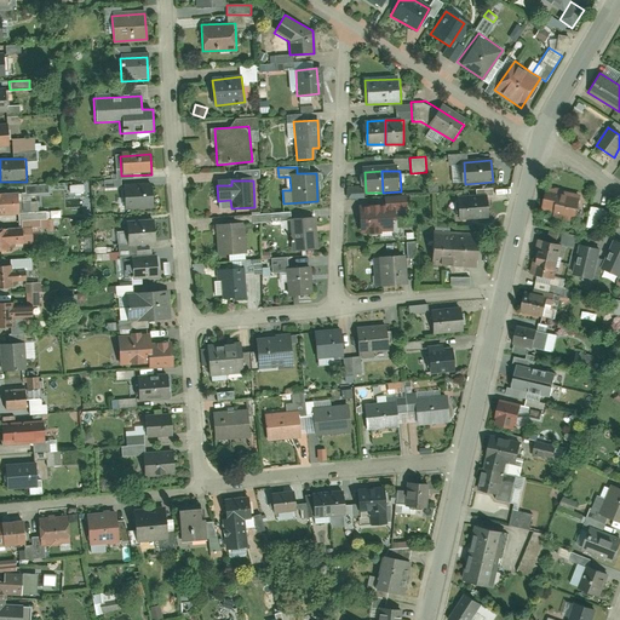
[(124,210),(153,207),(151,185),(122,188),(124,210)]
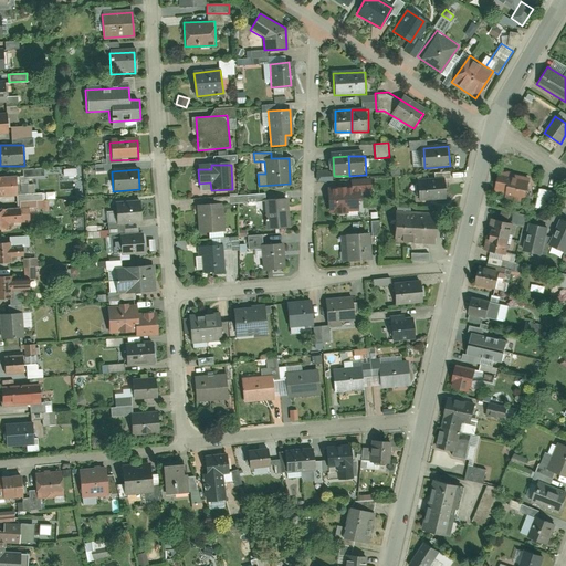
[(514,171),(500,169),(495,192),(507,195),(507,198),(526,201),(531,178),(513,175),(514,171)]
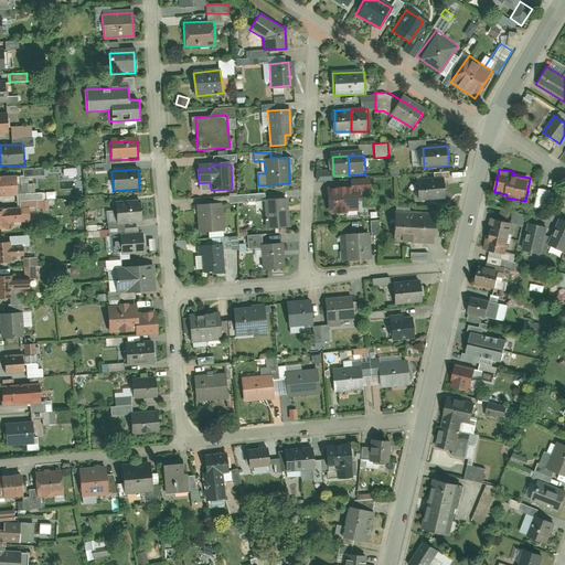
[(2,177),(3,196),(17,196),(17,177),(2,177)]
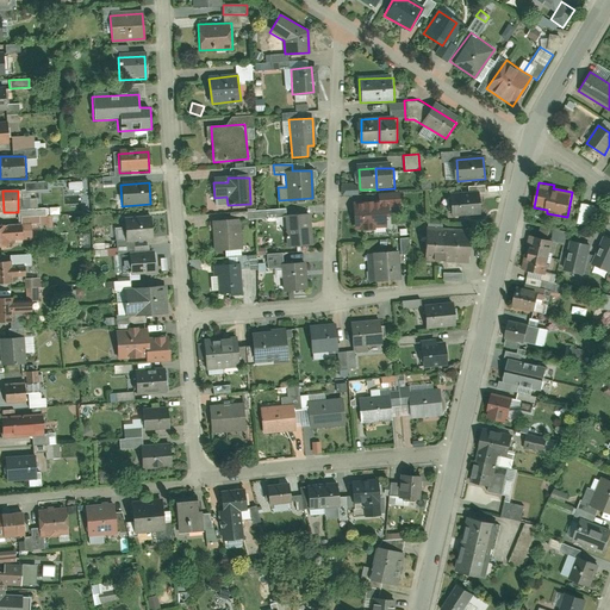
[(453,197),(454,218),(481,216),(480,194),(453,197)]
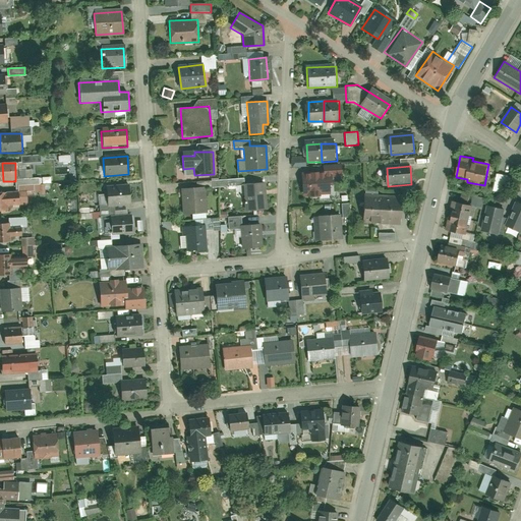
[(303,175),(304,194),(332,192),(331,173),(303,175)]
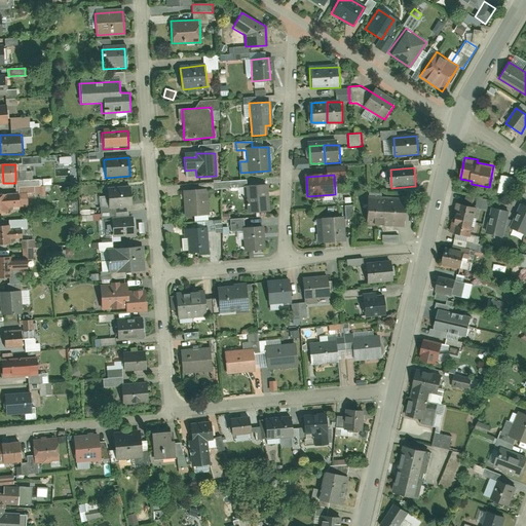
[(499,187),(509,188),(510,177),(500,176),(499,187)]
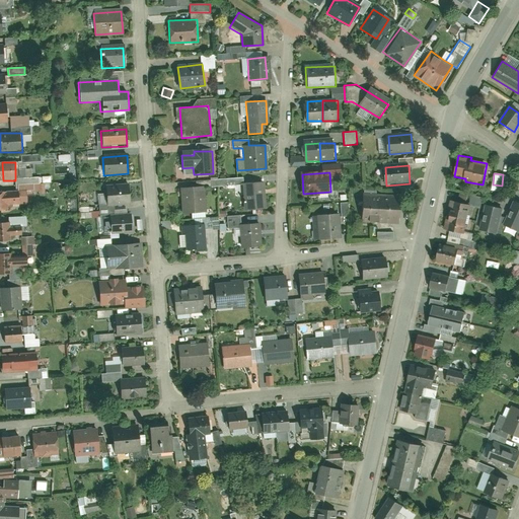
[(241,184),(243,211),(264,209),(263,183),(241,184)]
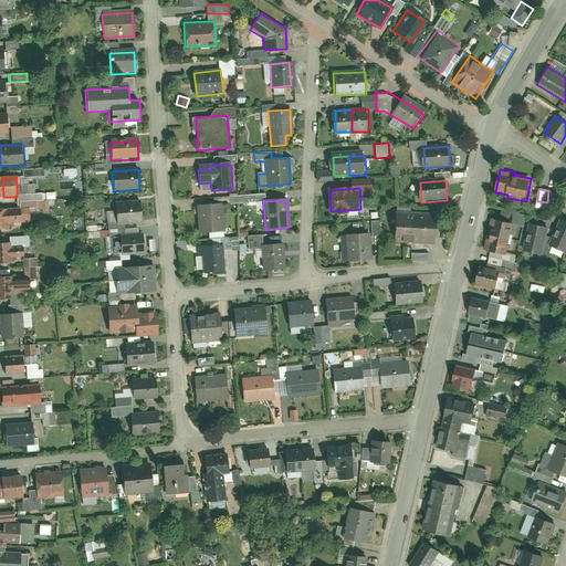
[(143,220),(140,202),(116,205),(117,222),(143,220)]
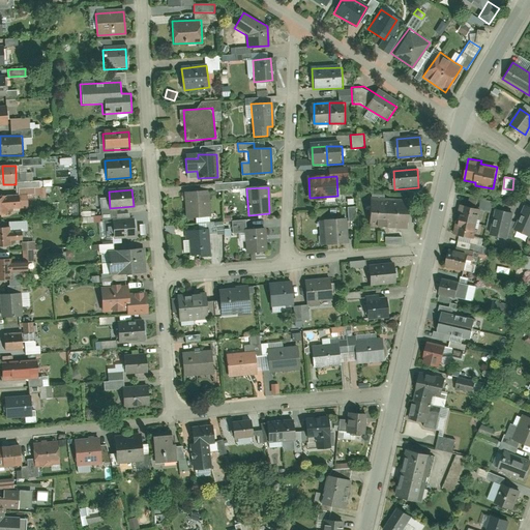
[(184,194),(186,218),(209,216),(207,192),(184,194)]
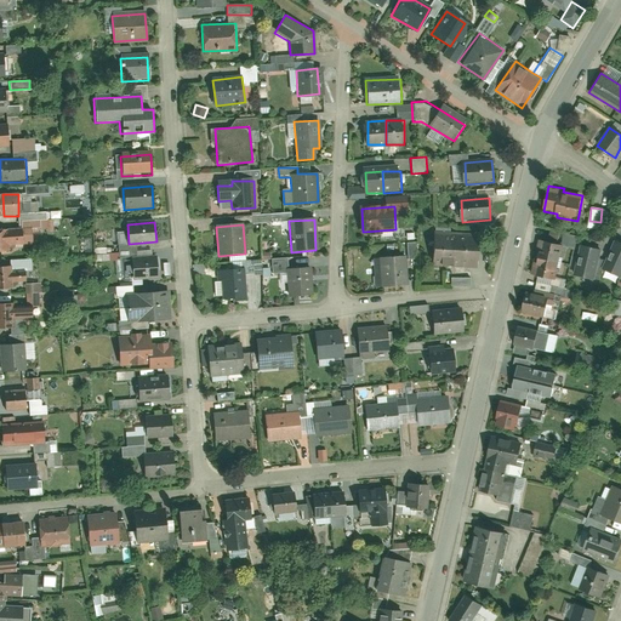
[(0,228),(0,254),(4,254),(4,248),(20,248),(20,229),(0,228)]
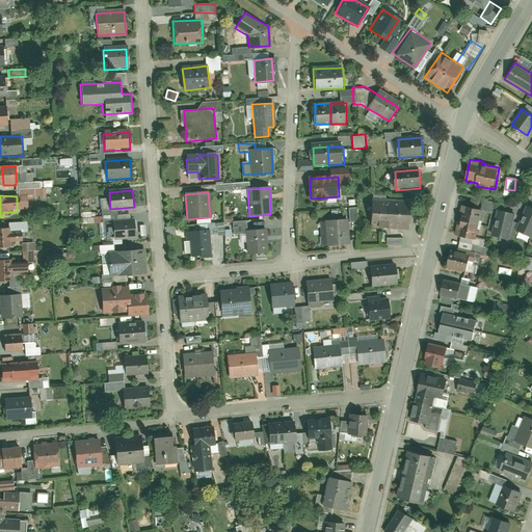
[(371,227),(408,228),(409,201),(372,198),(371,227)]
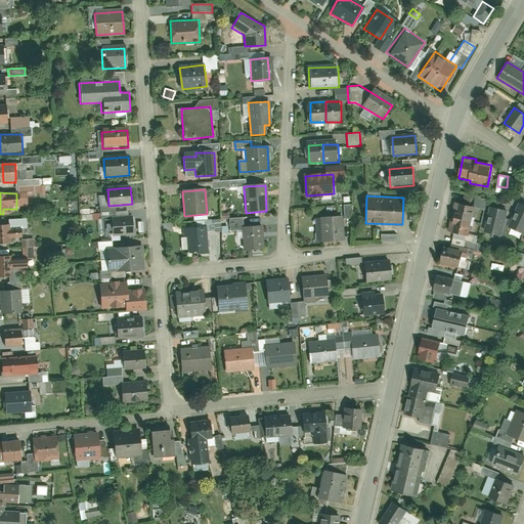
[(474,208),(484,209),(486,199),(475,197),(474,208)]
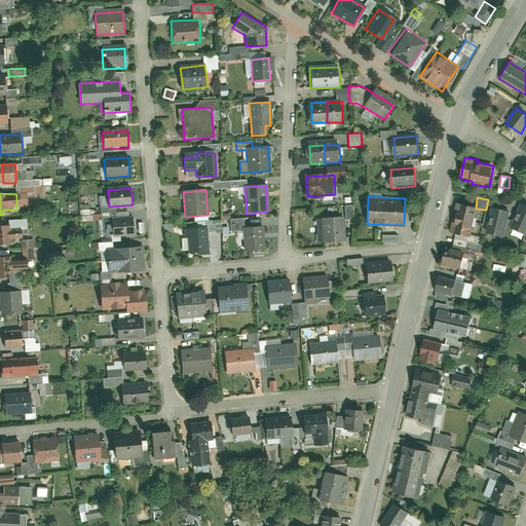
[(450,231),(471,236),(477,209),(457,204),(450,231)]
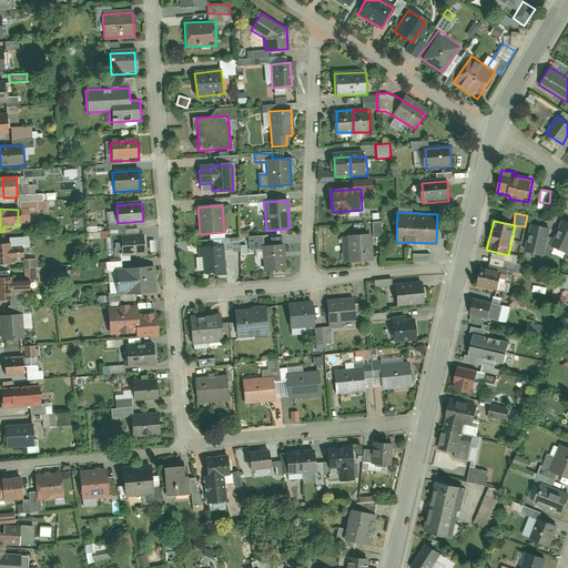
[(567,223),(563,221),(551,246),(567,253),(567,252),(567,223)]
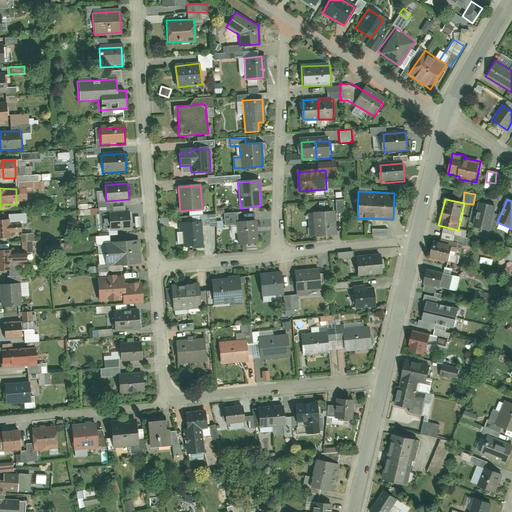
[(496,206),(479,202),(474,225),(491,229),(496,206)]
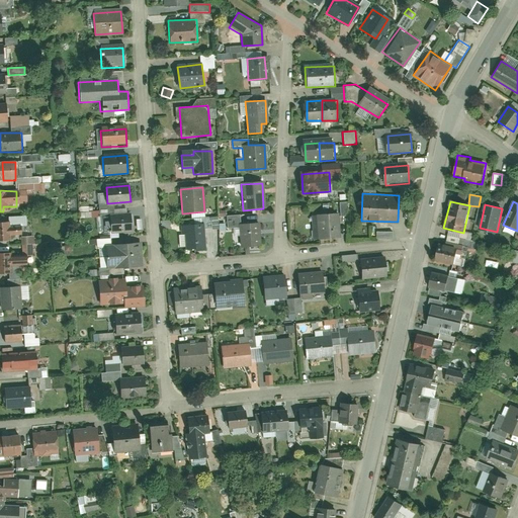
[(316,214),(317,240),(337,239),(336,213),(316,214)]
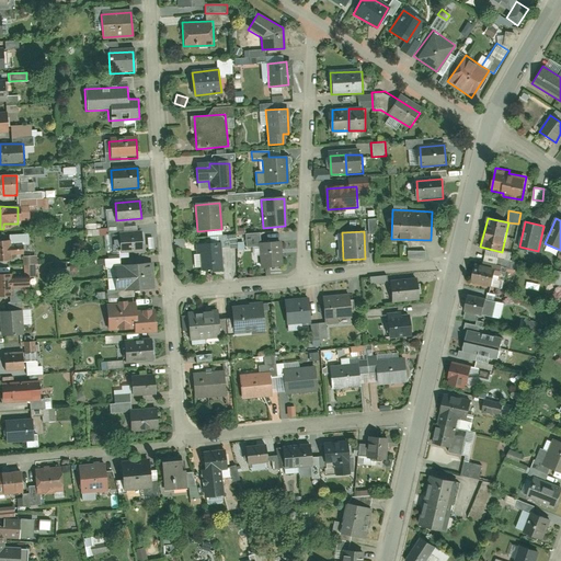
[(141,251),(140,232),(119,233),(121,252),(141,251)]
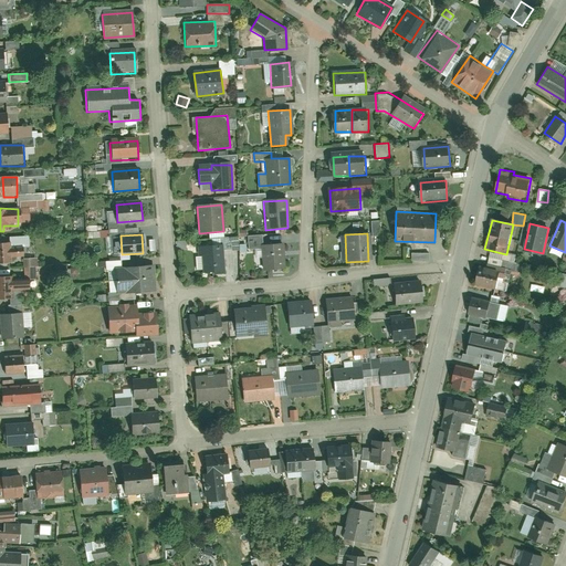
[(238,249),(238,237),(224,238),(226,250),(238,249)]
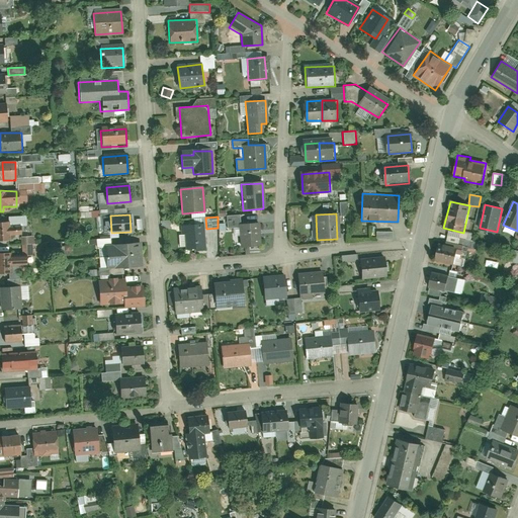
[(10,221),(0,221),(0,240),(11,239),(10,221)]
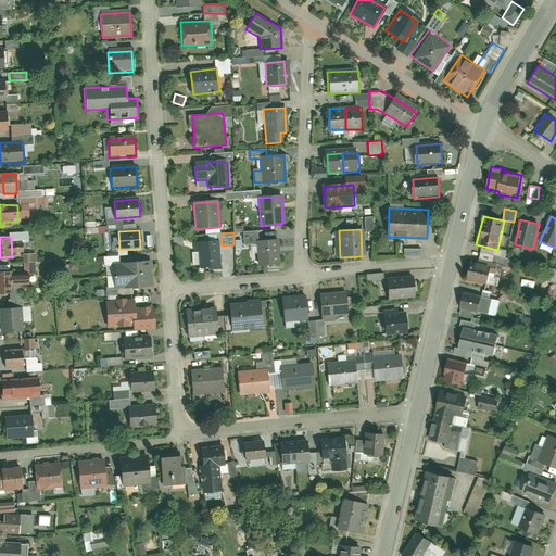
[(257,241),(258,266),(278,265),(277,240),(257,241)]
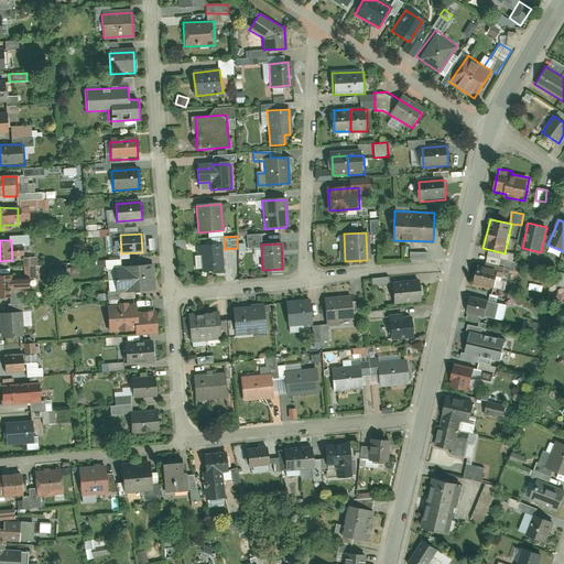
[(199,247),(202,270),(223,269),(220,245),(199,247)]
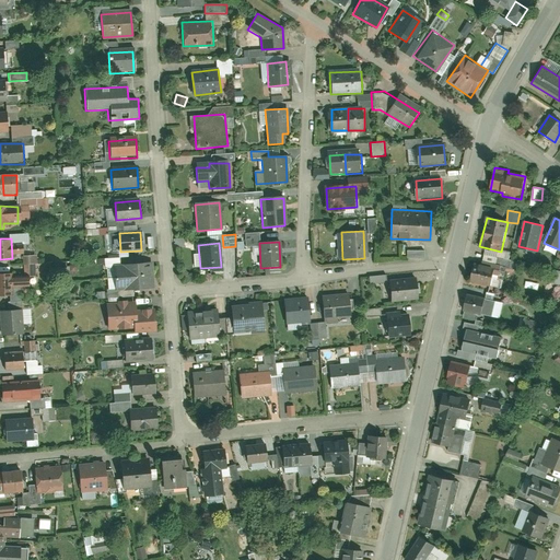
[(136,264),(138,289),(155,288),(152,263),(136,264)]
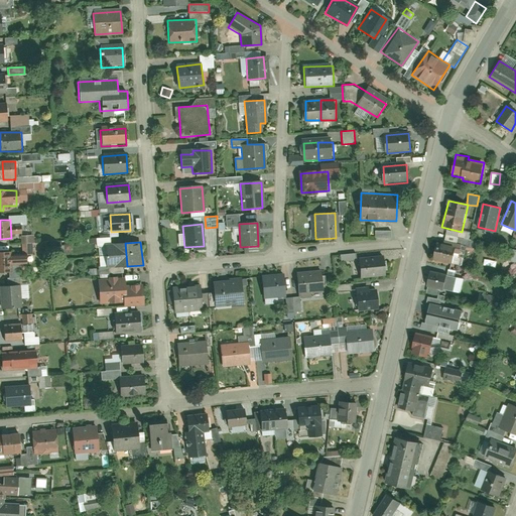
[(433,257),(453,263),(457,248),(437,242),(433,257)]
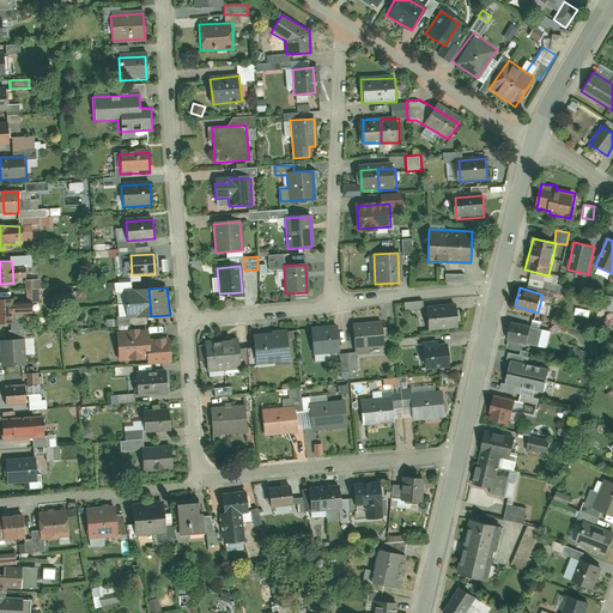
[(129,291),(132,319),(151,316),(149,289),(129,291)]
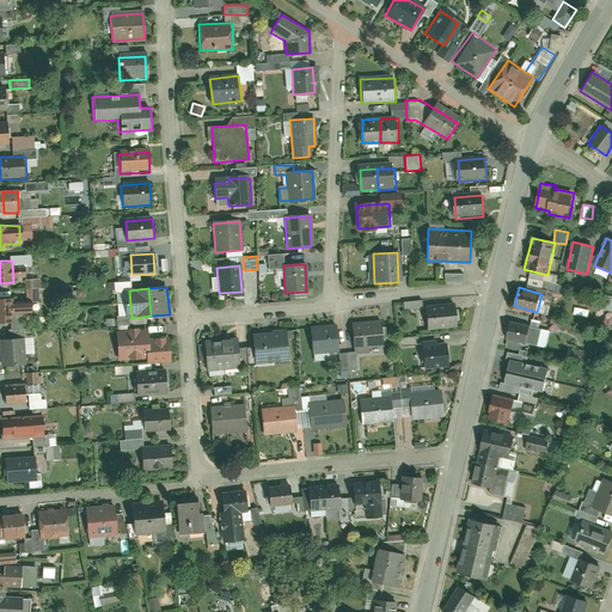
[(0,299),(0,324),(14,323),(13,299),(0,299)]
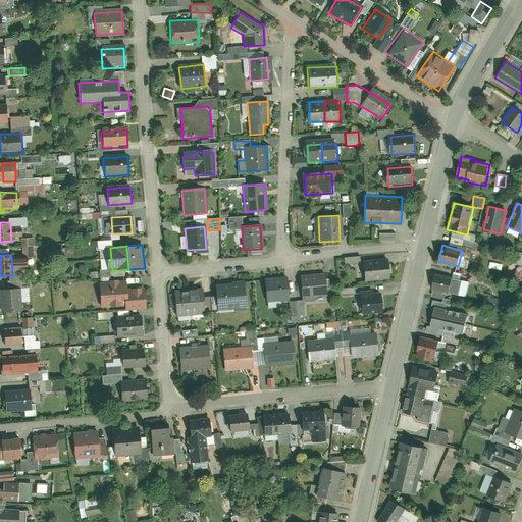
[(359,264),(361,282),(389,280),(387,262),(359,264)]
